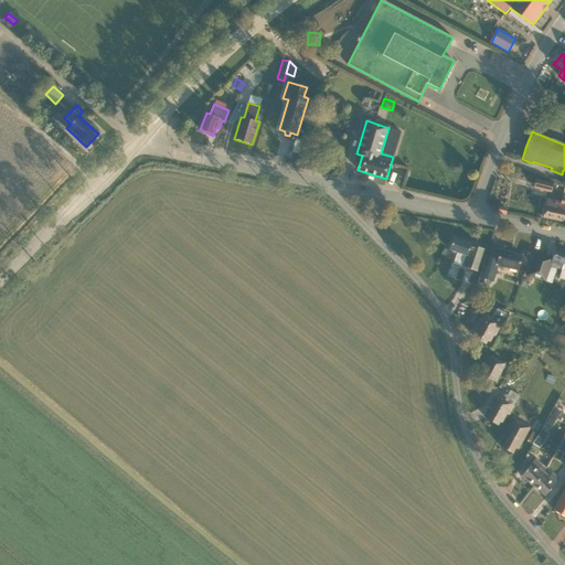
[(553,183),(536,179),(534,188),(551,192),(553,183)]
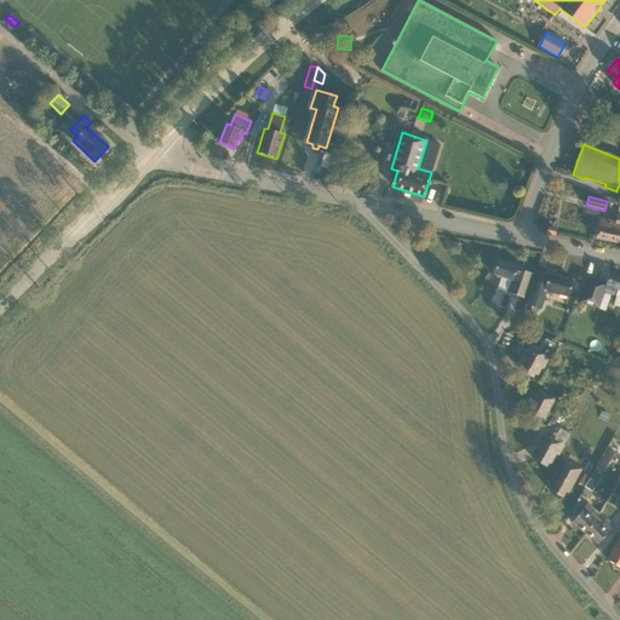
[(619,212),(618,212),(615,222),(601,218),(596,239),(619,244),(619,212)]
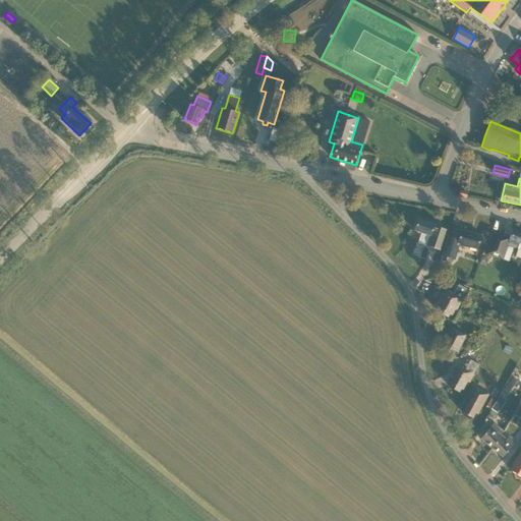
[(426,246),(441,250),(448,230),(435,226),(435,225),(418,220),(414,231),(421,233),(429,236),(426,246)]
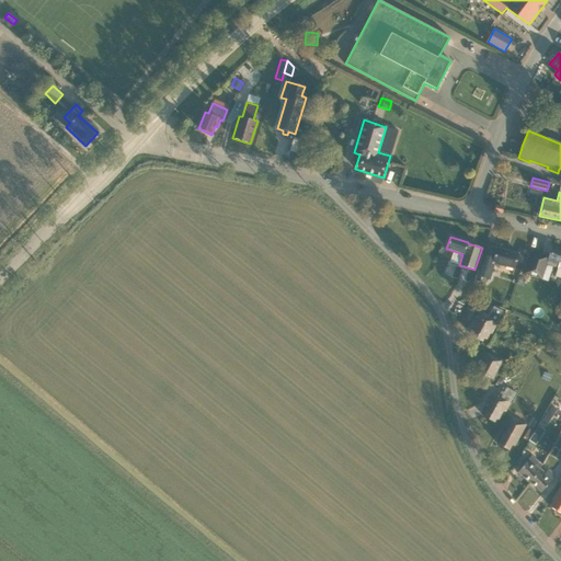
[(546,264),(560,268),(560,248),(551,245),(548,258),(531,251),(525,273),(541,278),(546,264)]
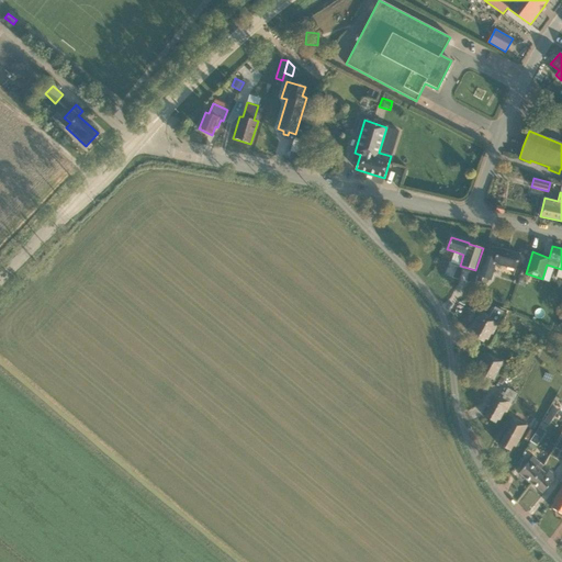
[(495,263),(515,269),(519,254),(497,248),(495,258),(484,255),(478,276),(490,280),(495,263)]
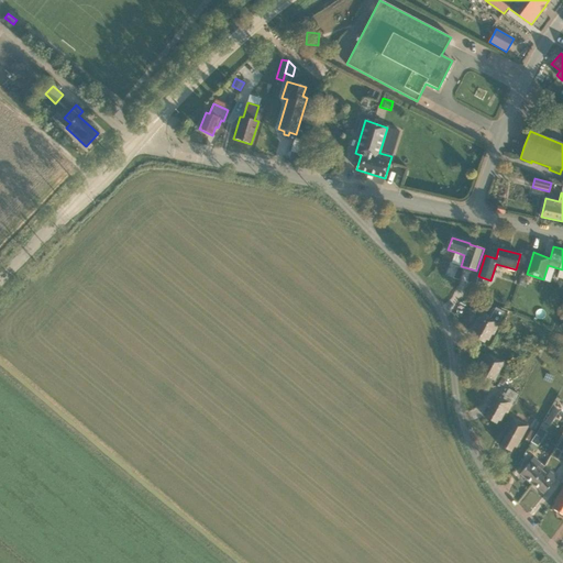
[(482,306),(472,301),(468,309),(478,312),(482,306)]
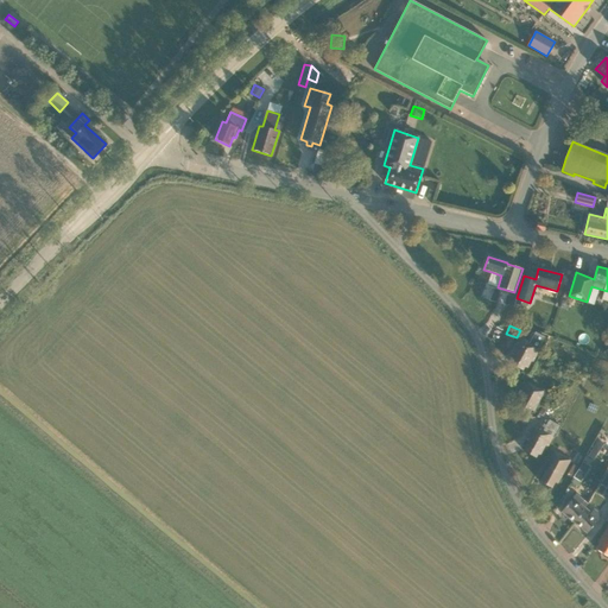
[(531,361),(532,362),(539,349),(520,339),(513,352),(515,353),(510,362),(523,369),(525,367),(527,368),(531,361)]
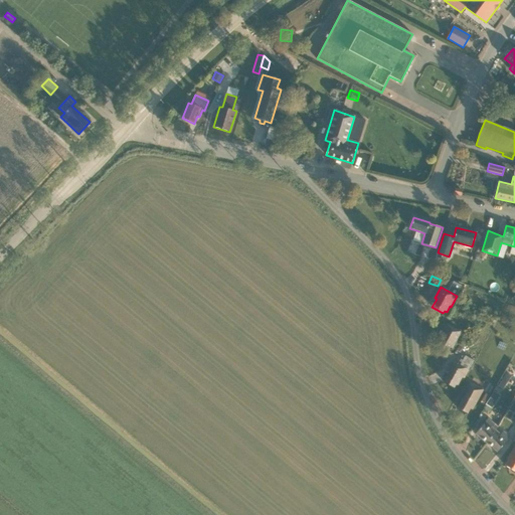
[(456,343),(457,343),(463,333),(446,324),(440,335),(443,336),(438,344),(449,350),(450,347),(452,349),(456,343)]
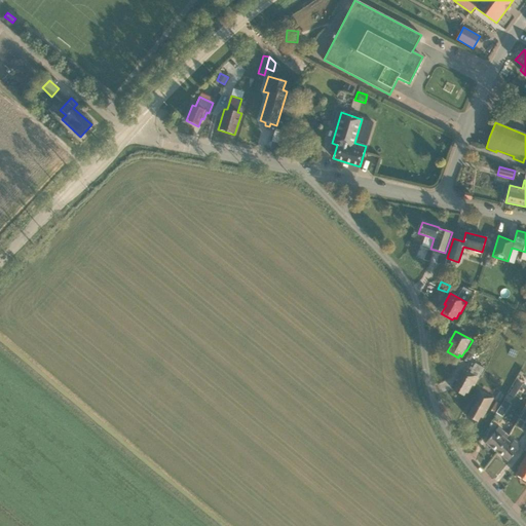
[(473,388),(484,368),(475,363),(468,373),(461,369),(455,379),(457,381),(452,389),(463,396),(465,392),(467,393),(471,388),(473,388)]
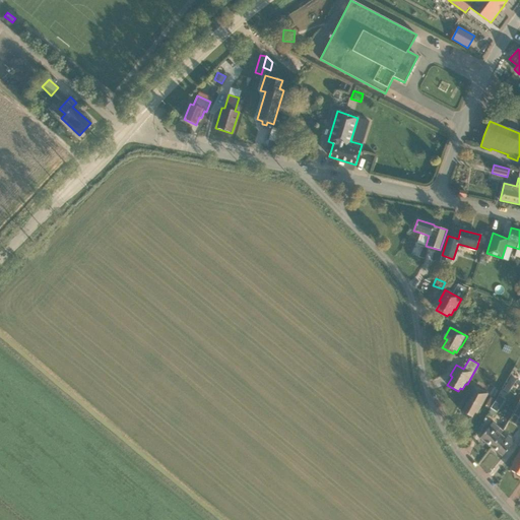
[(512,376),(503,390),(508,393),(514,384),(516,380),(512,376)]
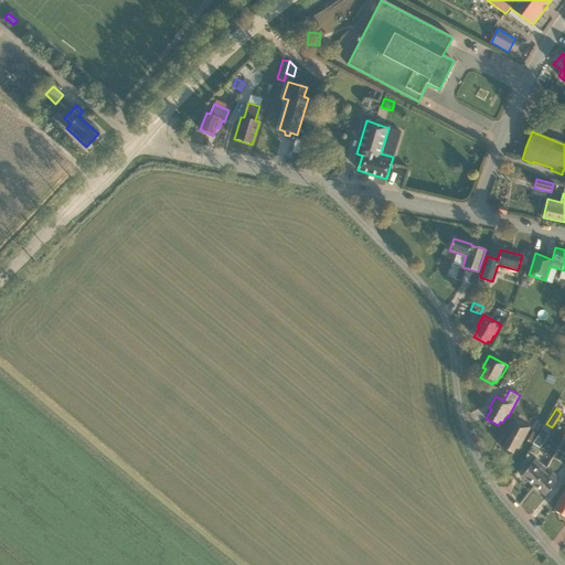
[(515,448),(518,449),(530,428),(514,419),(505,436),(508,437),(501,447),(512,454),(515,448)]
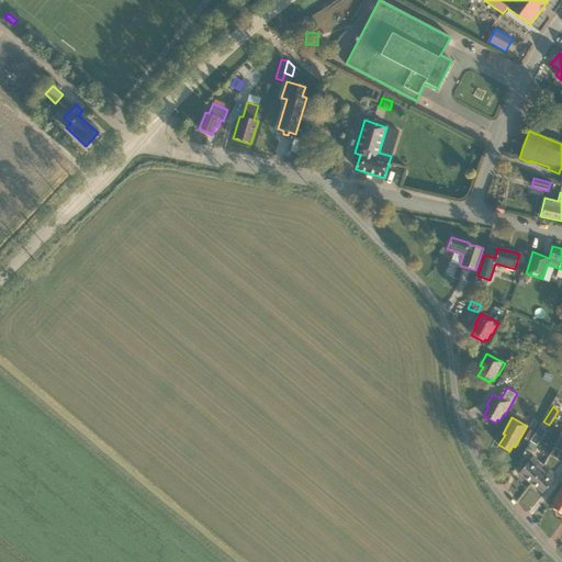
[(546,431),(539,426),(529,440),(537,446),(546,431)]
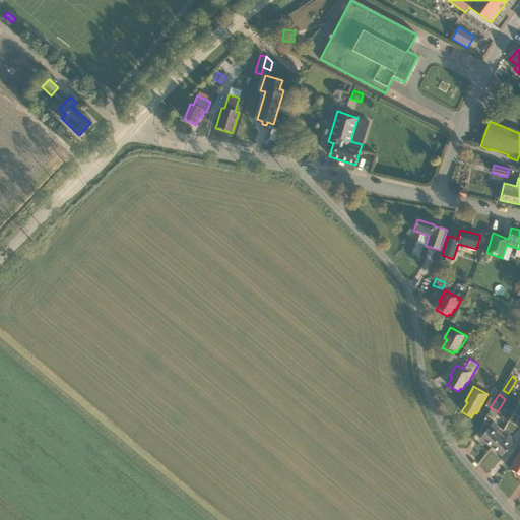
[(495,399),(490,397),(485,404),(490,407),(495,399)]
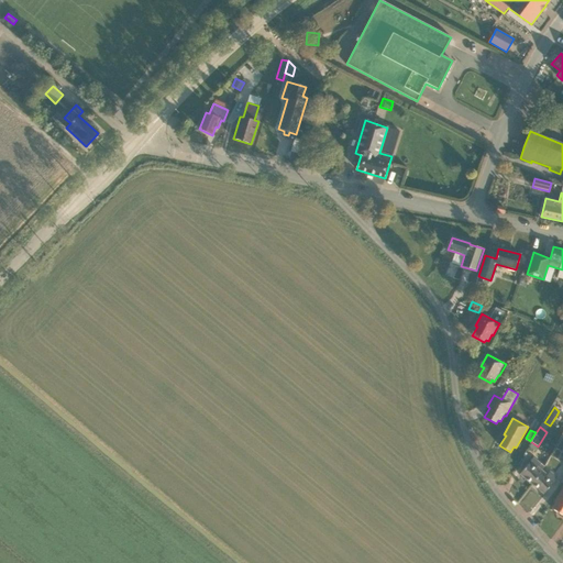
[(531,484),(542,471),(544,467),(532,457),(519,474),(531,484)]
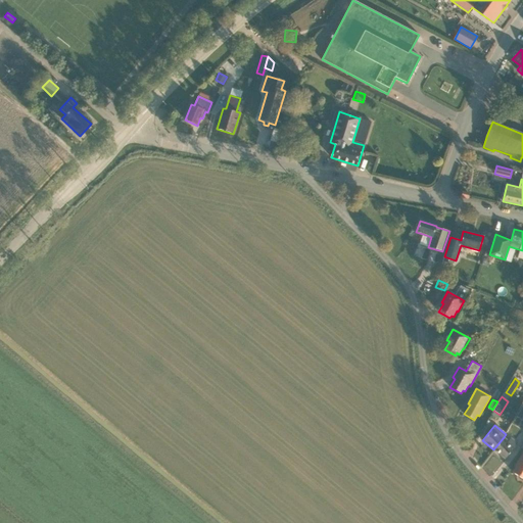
[(504,437),(493,449),(505,459),(517,443),(511,438),(508,441),(504,437)]
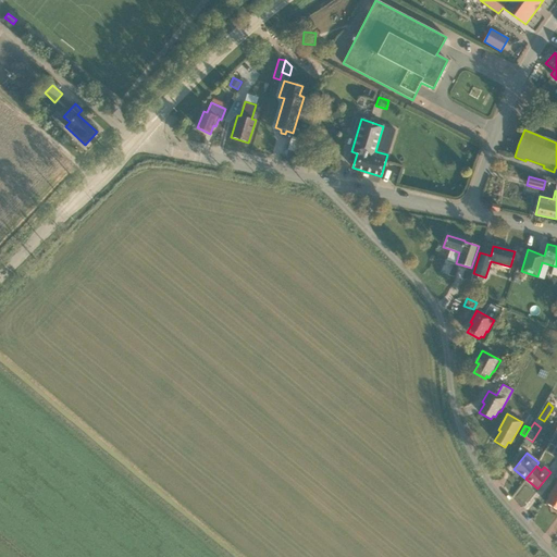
[(556,481),(548,497),(549,498),(546,504),(556,509),(556,481)]
